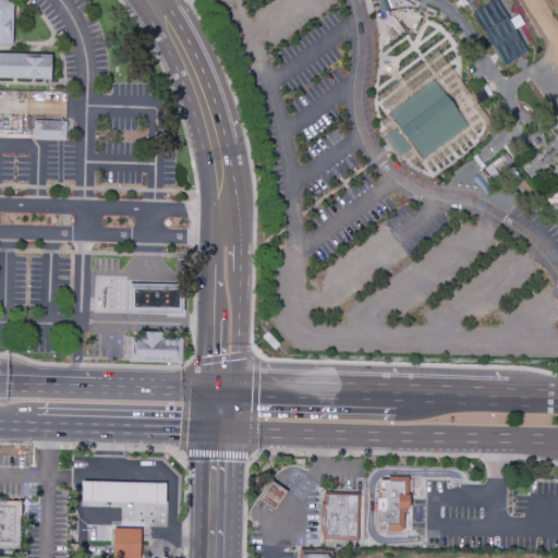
[(0,0),(2,0),(11,4),(11,45),(0,45),(0,0)]
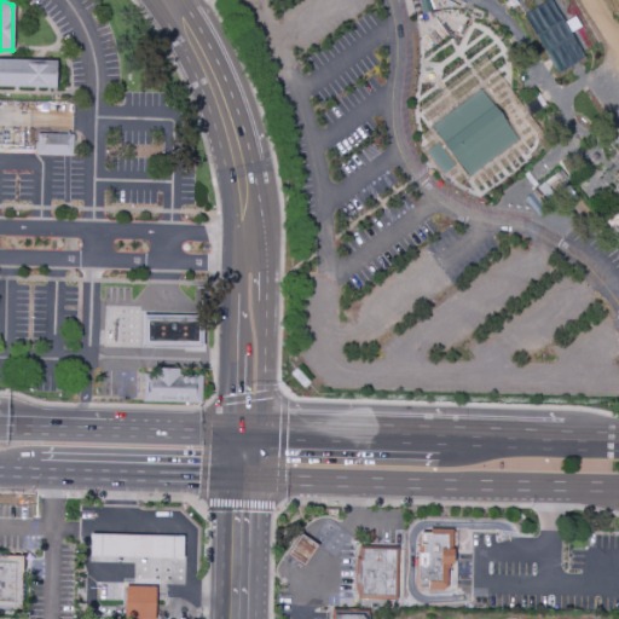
[(418,108),(486,58),(547,136),(476,190),(468,178),(519,140),(480,90),(432,127),(418,108)]
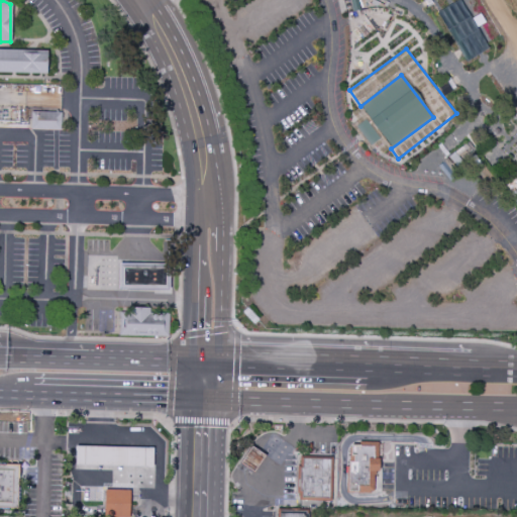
[(0,49),(48,52),(47,75),(0,73),(0,49)]
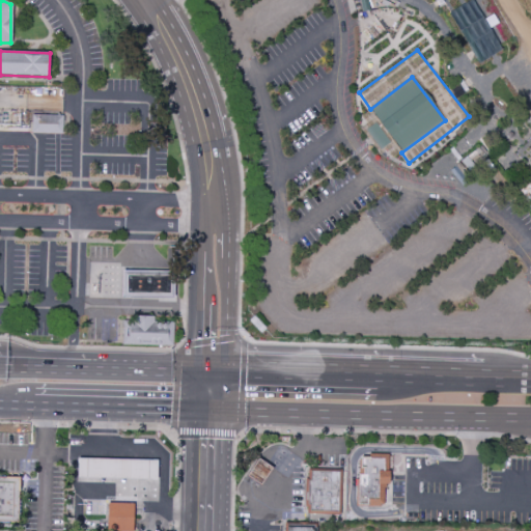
[(370,109),(412,77),(445,120),(401,152),(370,109)]
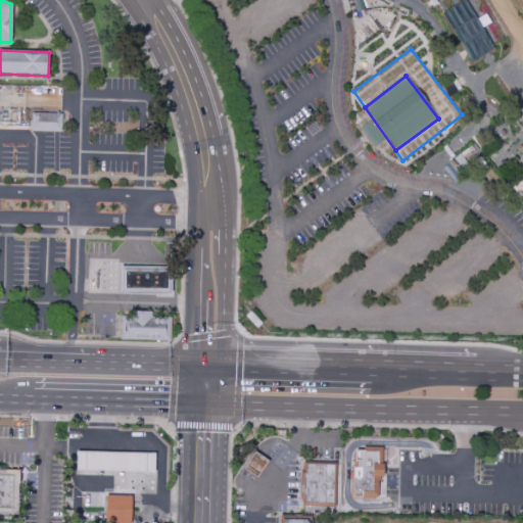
[(365,107),(353,116),(361,124),(355,128),(373,153),(379,149),(385,156),(395,150),(365,107)]
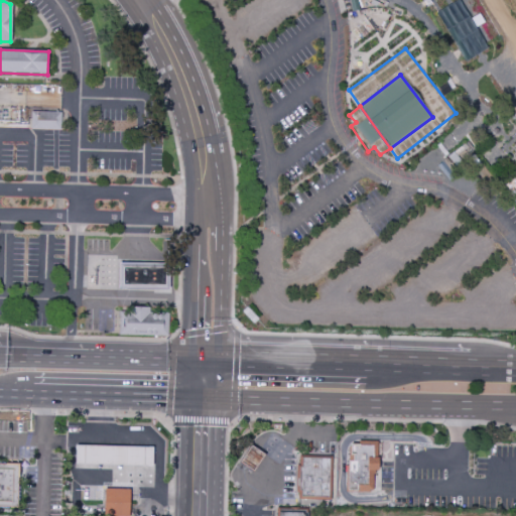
[(59,130),(59,112),(30,112),(29,129),(59,130)]
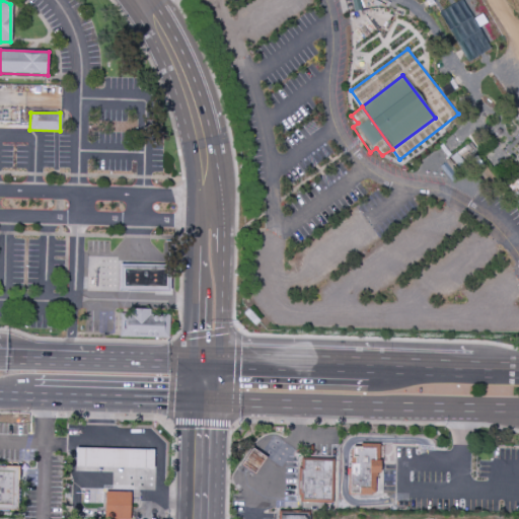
[(121,265),(121,290),(168,291),(168,266),(121,265)]
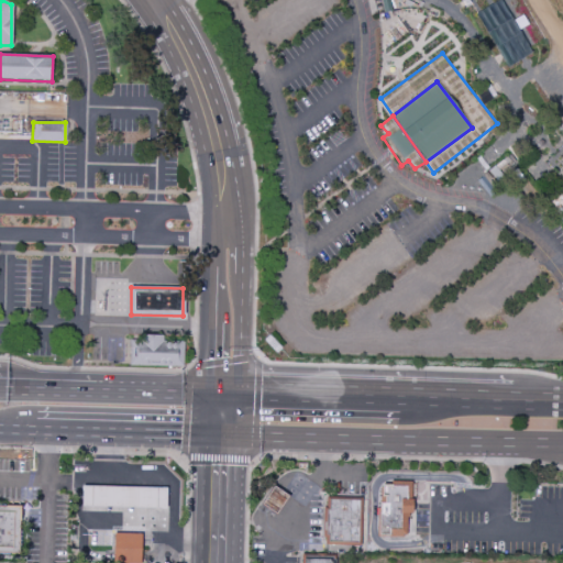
[(131,341),(131,365),(183,366),(184,343),(165,342),(165,335),(143,334),(143,341),(131,341)]
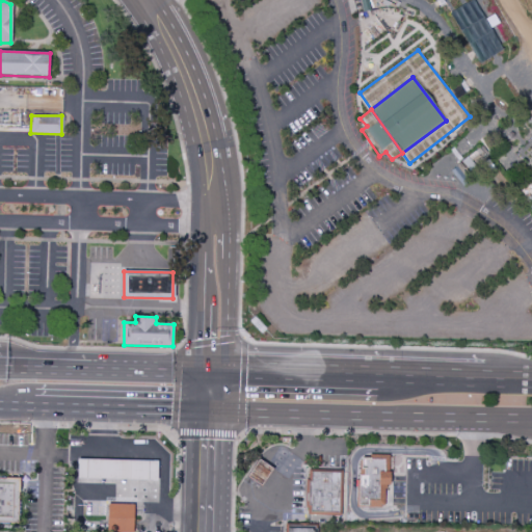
[(357,506),(358,473),(363,473),(364,467),(360,467),(361,455),(370,455),(370,453),(389,453),(389,469),(390,469),(390,482),(387,482),(387,487),(384,487),(384,504),(381,504),(380,506),(357,506)]
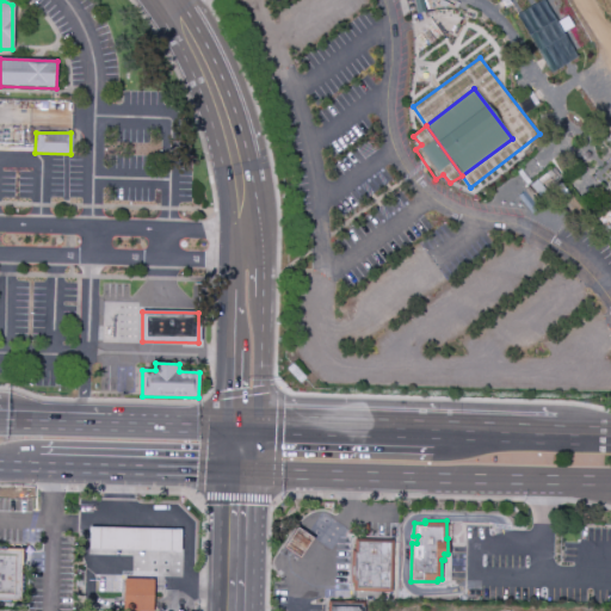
[(90,526),(88,549),(179,551),(180,529),(90,526)]
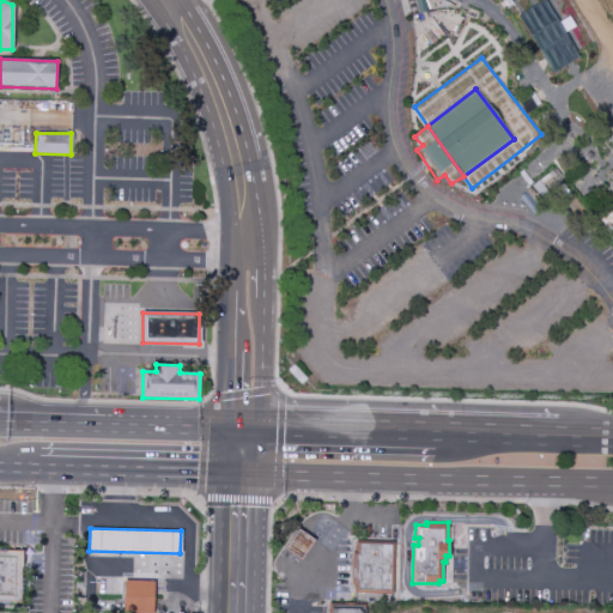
[(298,530),(285,550),(301,560),(314,540),(298,530)]
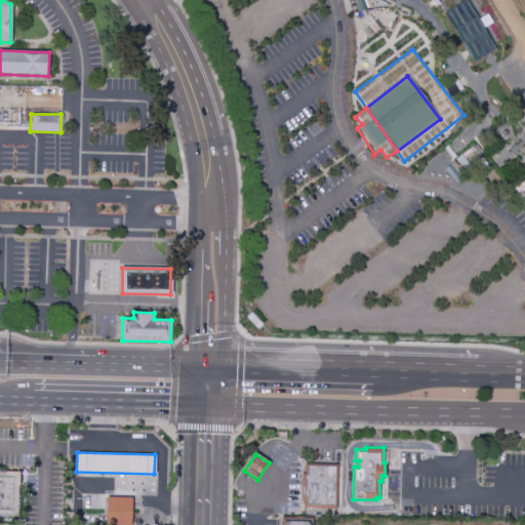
[(308,467),(308,476),(305,476),(305,499),(306,499),(306,506),(333,507),(334,467),(308,467)]
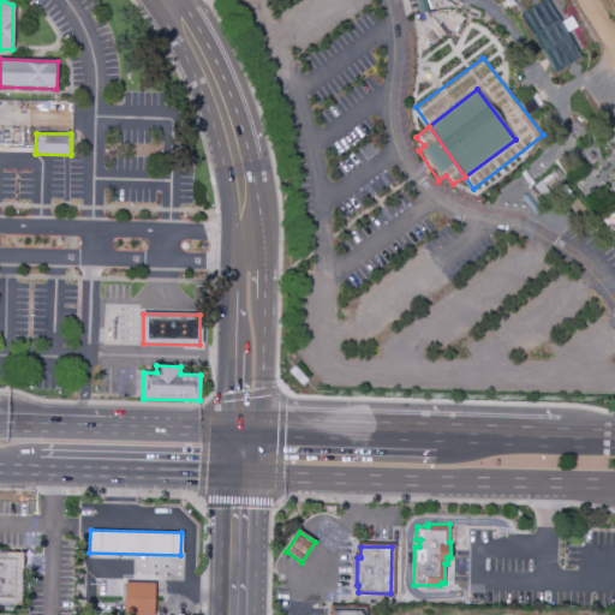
[(0,549),(10,550),(10,549),(21,550),(19,602),(0,601),(0,549)]
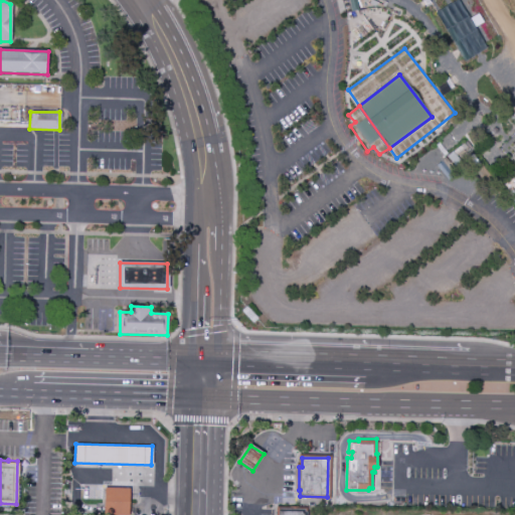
[(105,488),(104,514),(128,514),(129,489),(105,488)]
